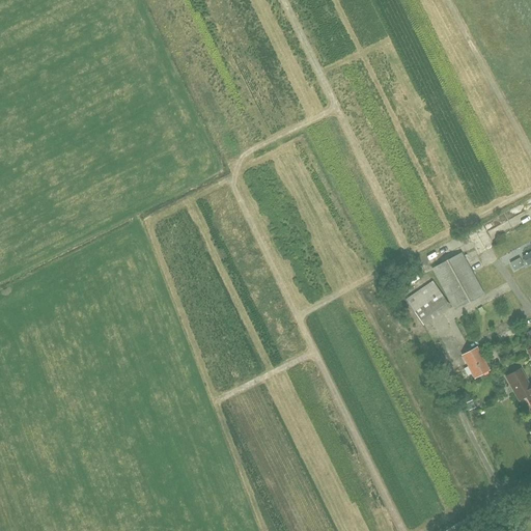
[(462,253),(431,270),(454,311),(483,295),(462,253)]
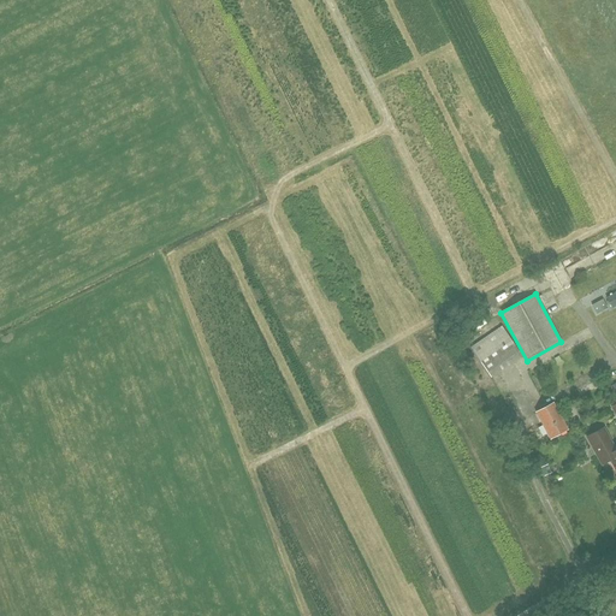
[(606,308),(602,300),(592,304),(597,313),(606,308)]
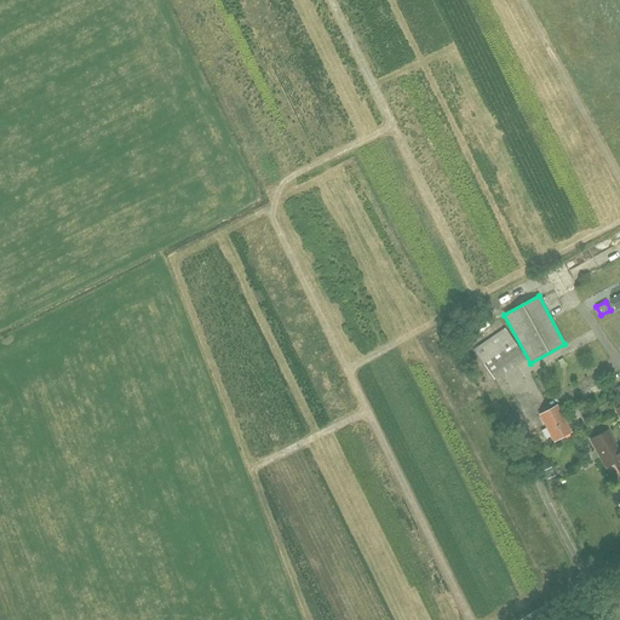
[(526,357),(506,327),(474,349),(493,378),(526,357)]
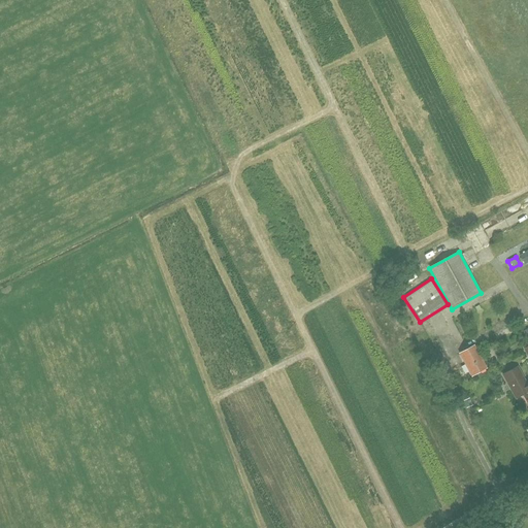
[(487,368),(473,345),(459,354),(472,376),(487,368)]
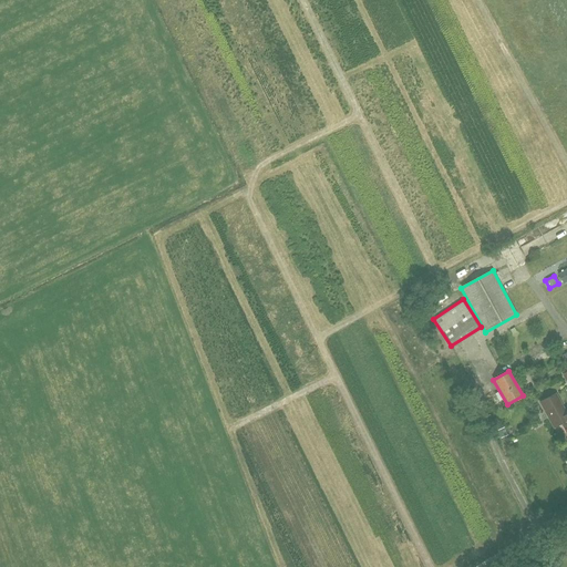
[(566,415),(556,394),(540,403),(554,428),(562,423),(566,432),(566,415)]
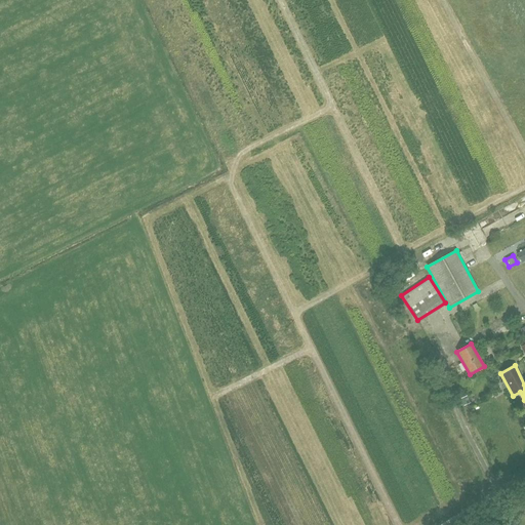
All buildings are outlined.
